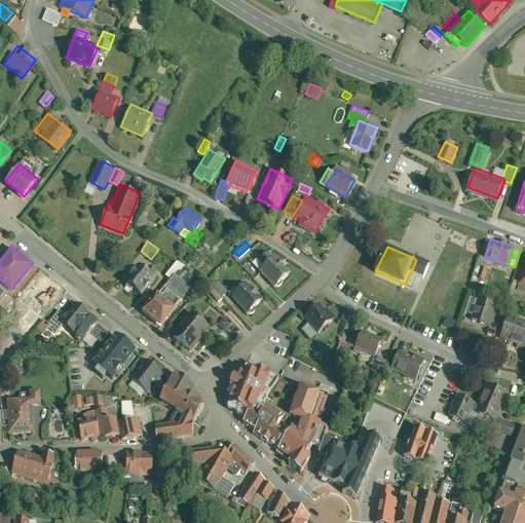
[(291,271),(275,255),(274,257),(268,251),(260,259),(259,260),(265,266),(260,270),(275,286),(291,271)]
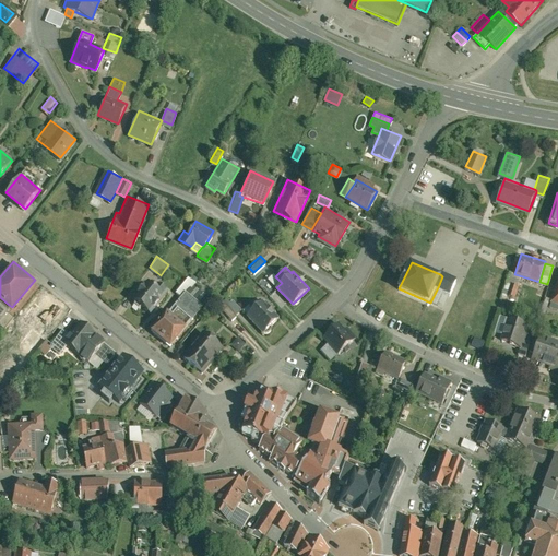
[(276,287),(282,283),(275,276),(276,275),(270,268),(264,274),(276,287)]
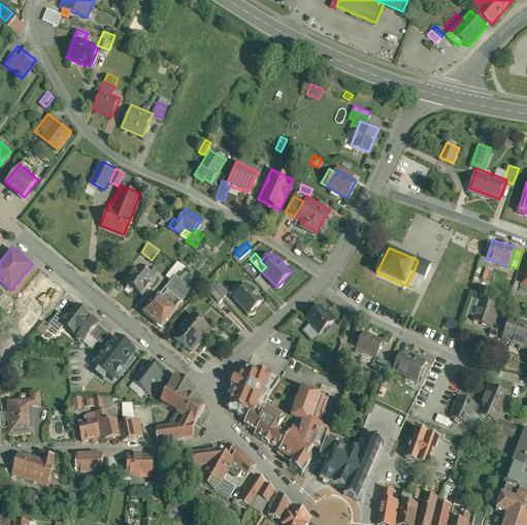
[(417,257),(416,259),(418,261),(414,271),(425,276),(431,263),(417,257)]
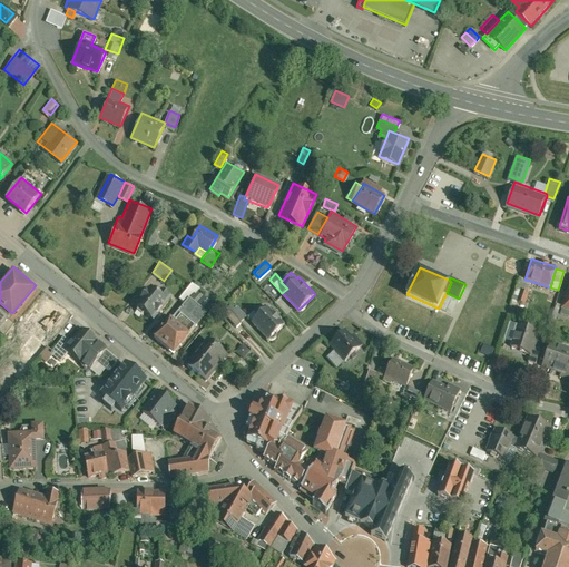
[(522,305),(529,281),(525,280),(520,279),(512,302),(522,305)]
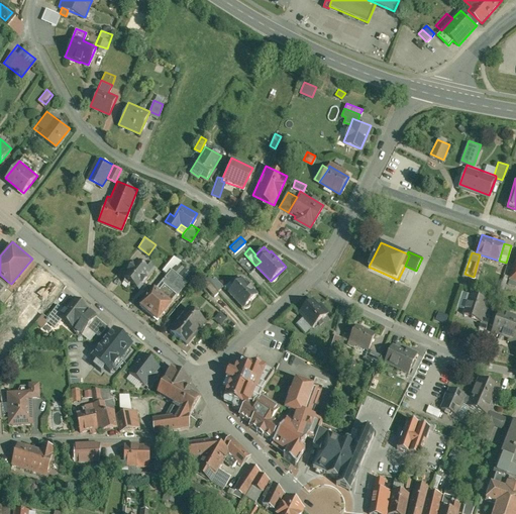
[(171,268),(172,268),(176,264),(177,264),(181,260),(174,254),(163,268),(167,272),(171,268)]
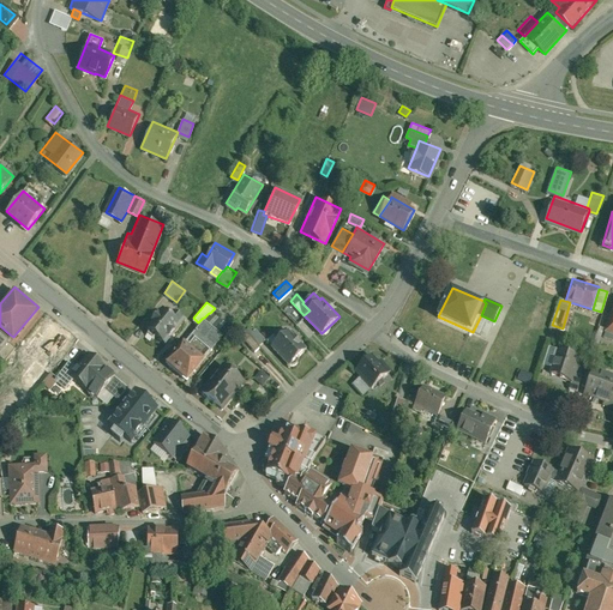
[(162,308),(146,325),(164,340),(180,324),(162,308)]
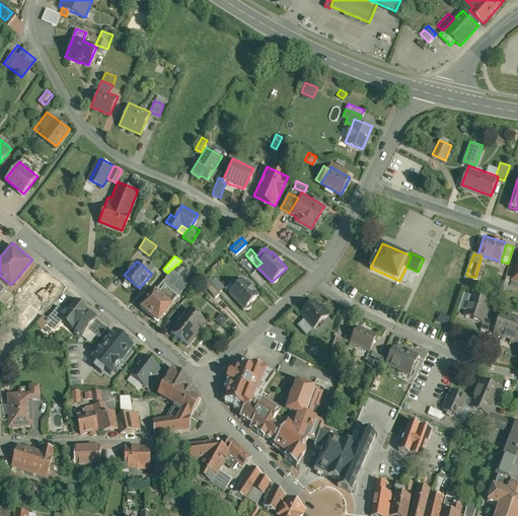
[(172,269),(188,282),(195,275),(187,269),(177,265),(176,265),(172,269)]
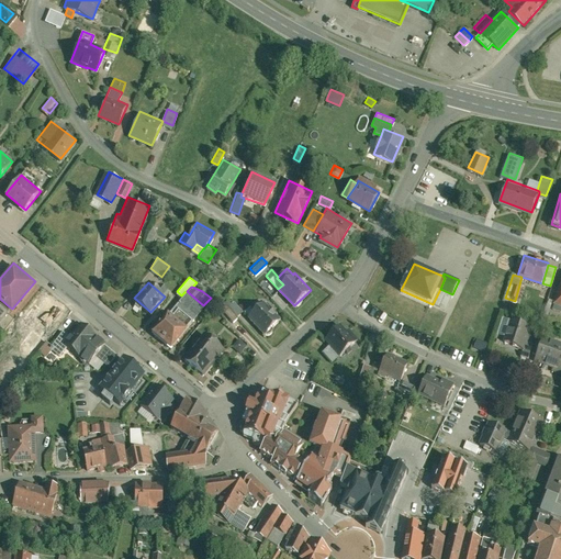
[(46,288),(22,315),(44,334),(67,306),(46,288)]
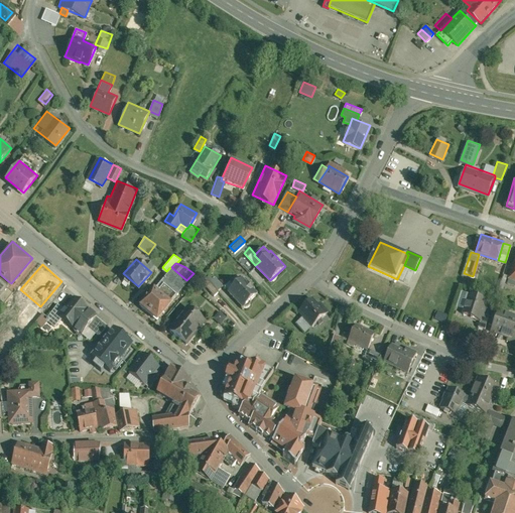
[(155,285),(158,288),(163,282),(176,293),(186,280),(171,267),(170,267),(166,271),(155,285)]
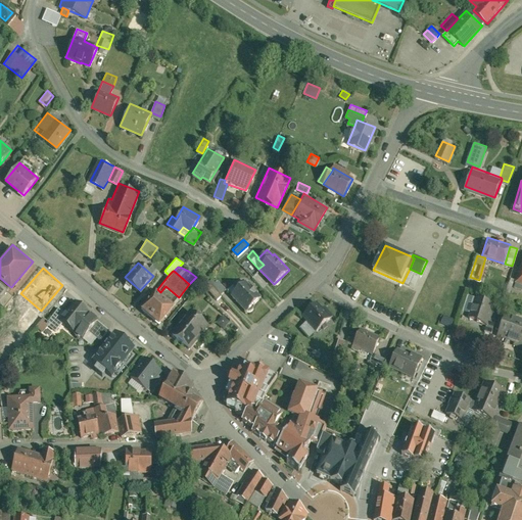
[(225,287),(217,279),(216,280),(211,275),(208,278),(212,283),(210,285),(219,293),(220,293),(225,287)]
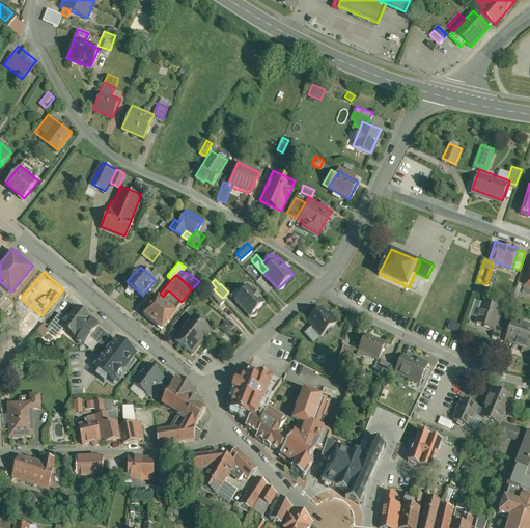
[(0,300),(8,289),(0,282),(0,300)]
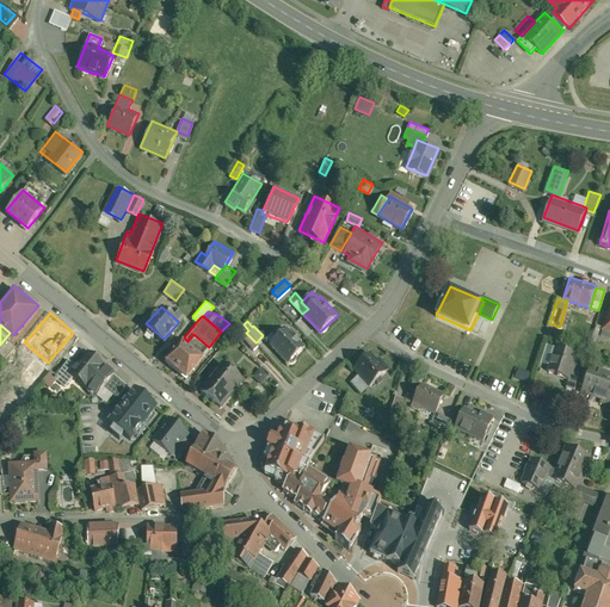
[(271,333),(276,339),(282,333),(276,326),(270,330),(271,332),(271,333)]
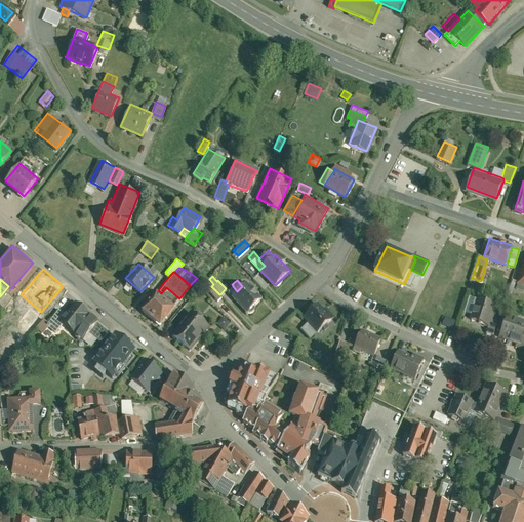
[(233,294),(233,295),(247,311),(263,297),(247,282),(242,286),(237,291),(233,294)]
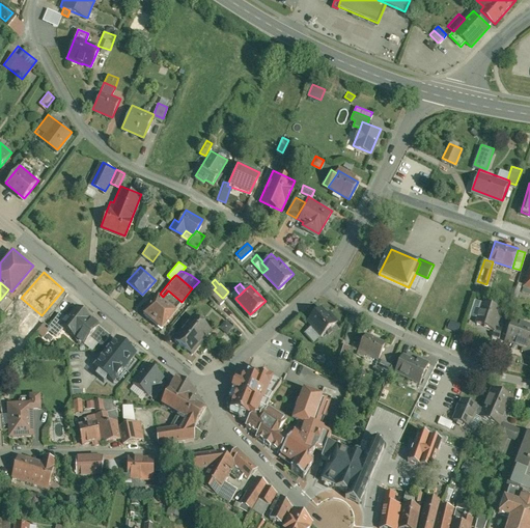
[(168,290),(163,297),(176,307),(182,302),(168,290)]
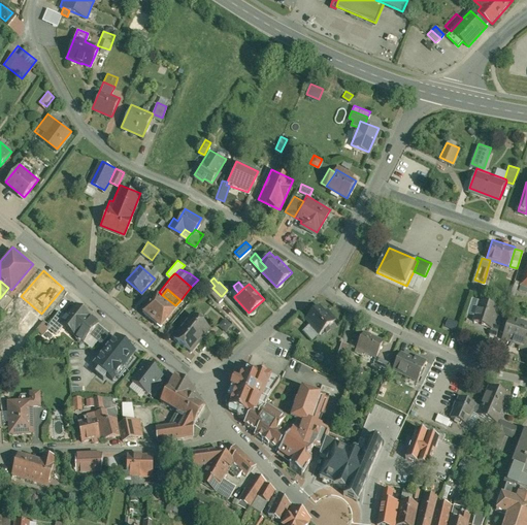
[(159,292),(142,309),(161,326),(177,307),(175,305),(162,295),(159,292)]
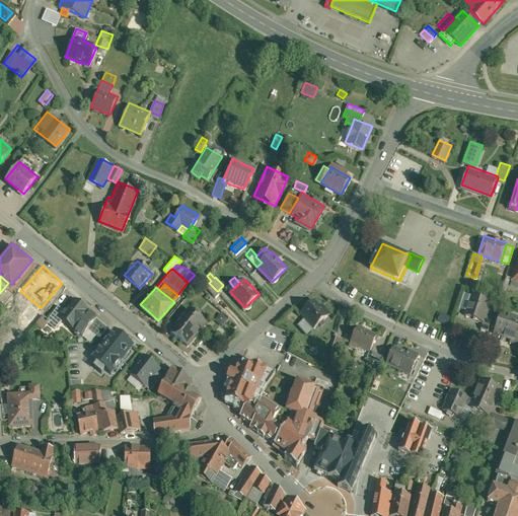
[(21,306),(27,298),(19,292),(13,300),(21,306)]
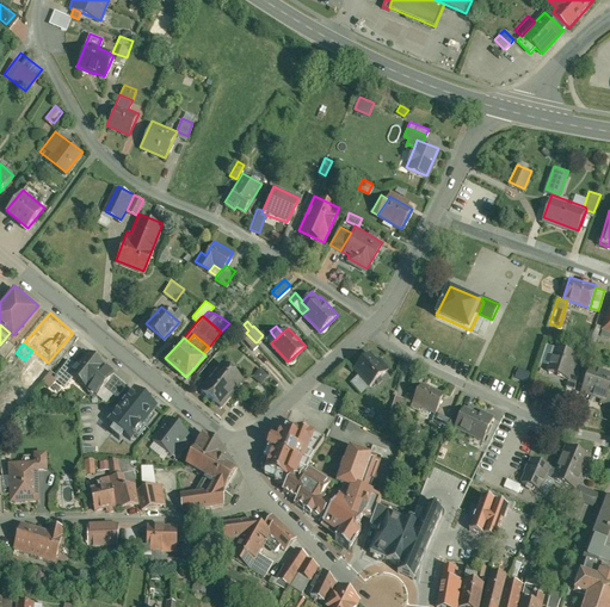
[(579,353),(554,344),(546,370),(570,378),(579,353)]
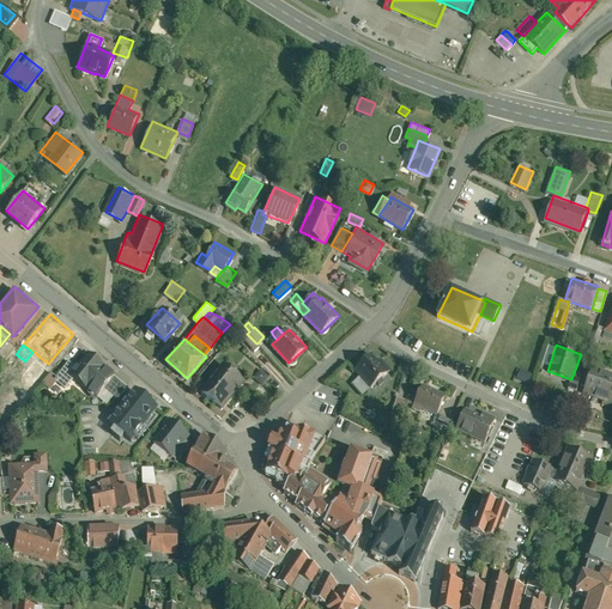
[(76,365),(70,372),(73,375),(96,394),(96,393),(103,385),(114,372),(89,351),(76,365)]
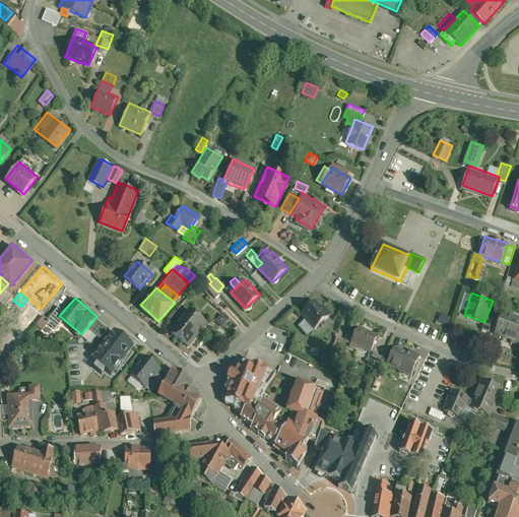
[(316,300),(301,313),(305,318),(312,325),(314,328),(329,315),(316,300)]
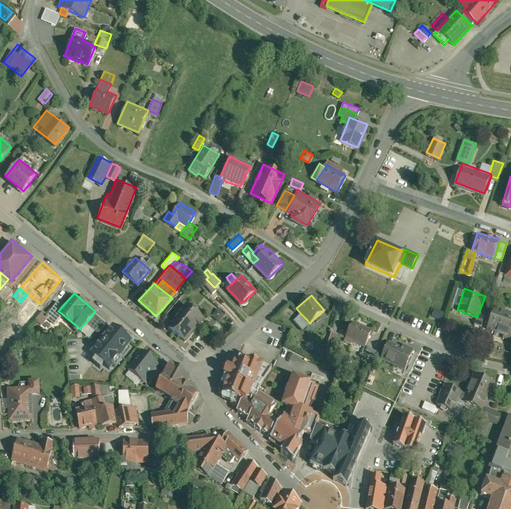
[(46,312),(45,314),(47,315),(54,321),(61,313),(58,311),(63,305),(57,299),(46,312)]
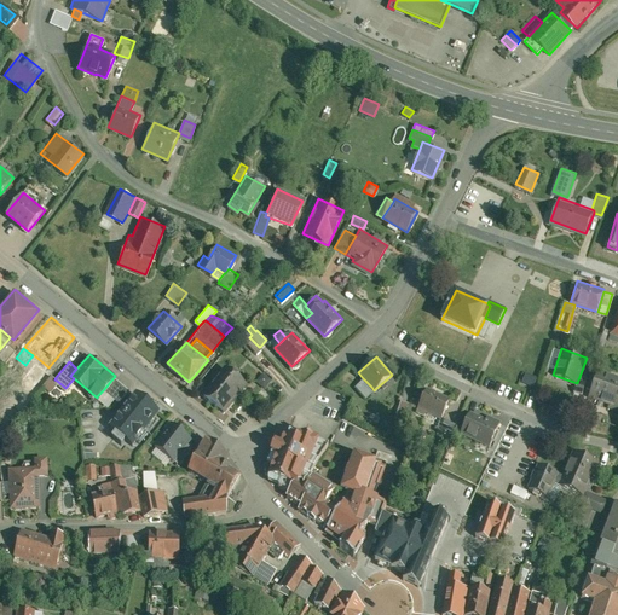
[(226,363),(201,390),(225,412),(250,383),(226,363)]
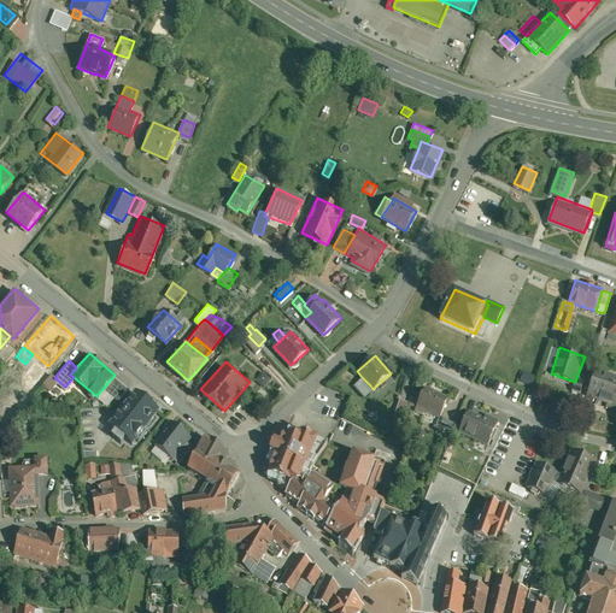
[(522,366),(518,377),(529,381),(533,371),(522,366)]
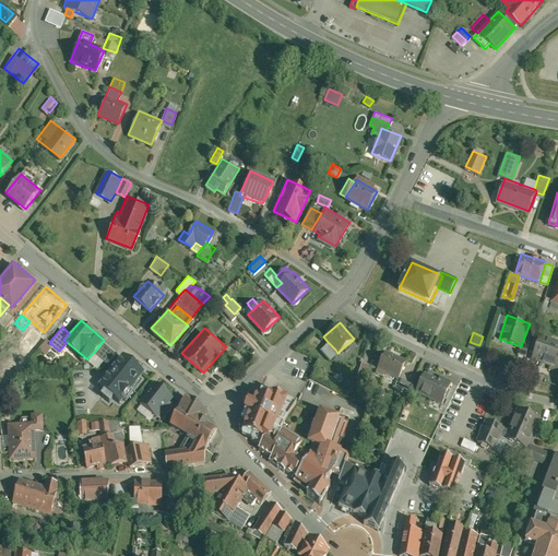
[(230,342),(239,349),(246,341),(238,334),(230,342)]
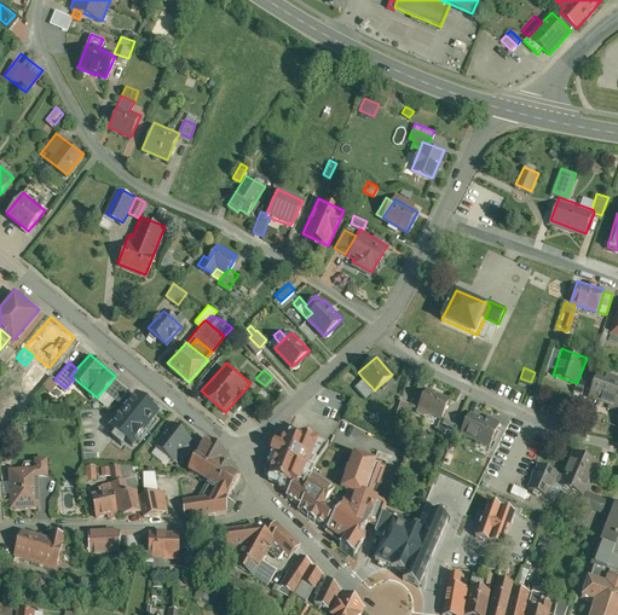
[(617,377),(598,370),(589,396),(617,406),(617,377)]
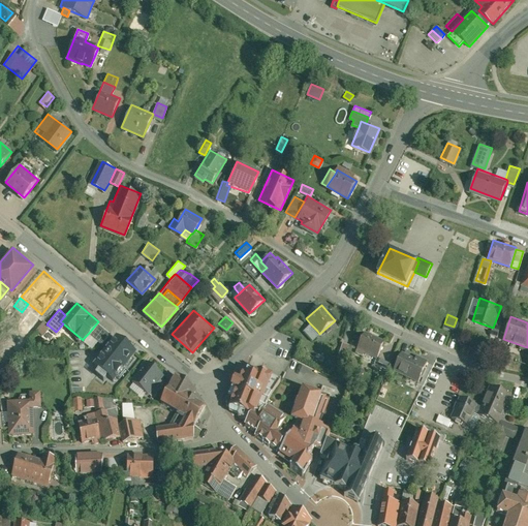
[(48,322),(42,318),(29,334),(36,340),(49,326),(47,325),(48,322)]
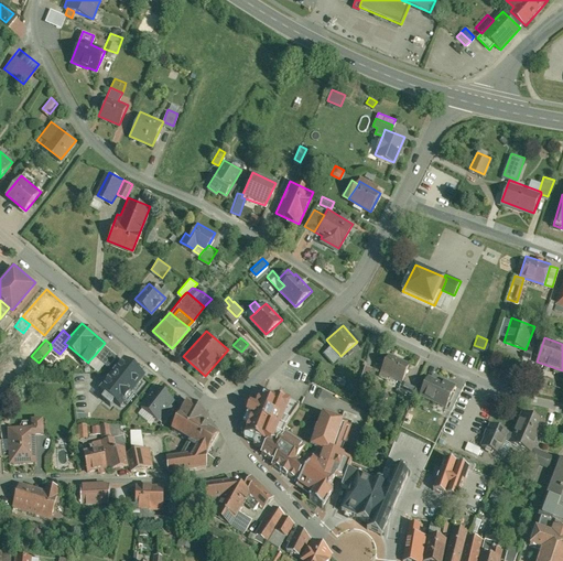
[(118,353),(105,343),(95,355),(104,362),(107,365),(114,358),(118,353)]
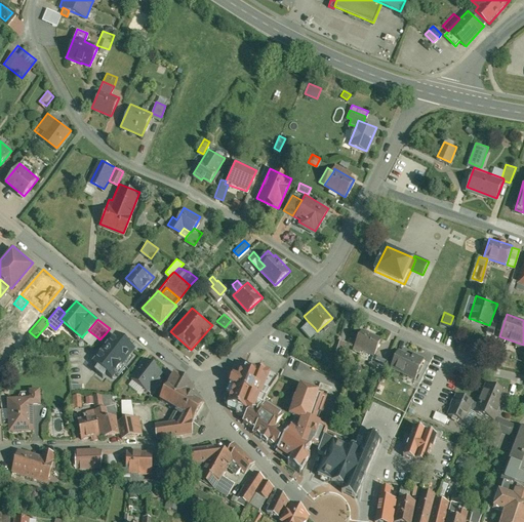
[(315,328),(308,321),(304,324),(311,332),(315,328)]
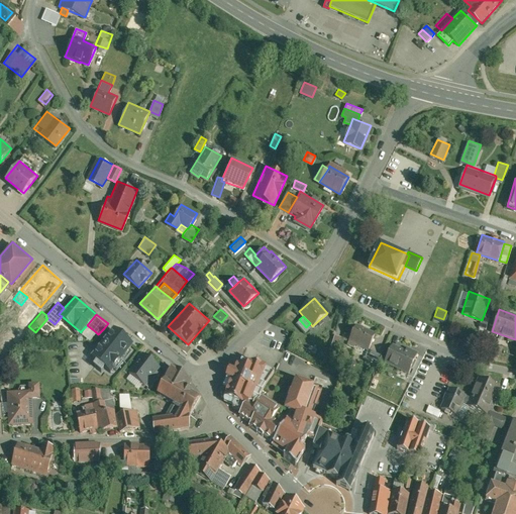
[(377,334),(356,323),(346,342),(354,345),(356,342),(369,348),(377,334)]
